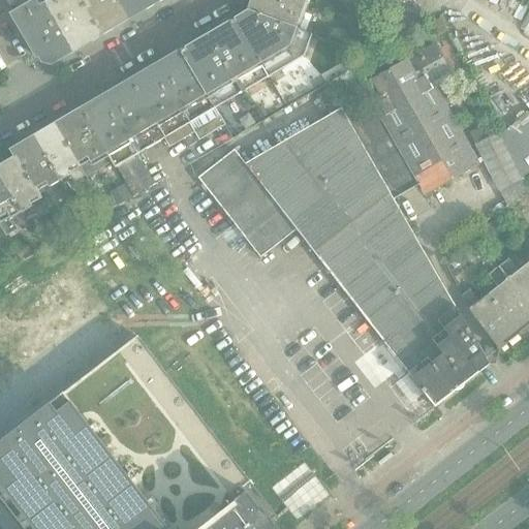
[(100,35),(80,0),(54,0),(40,8),(36,2),(12,14),(36,55),(38,54),(43,61),(51,63),(88,41),(91,42),(98,38),(98,35),(100,35)]
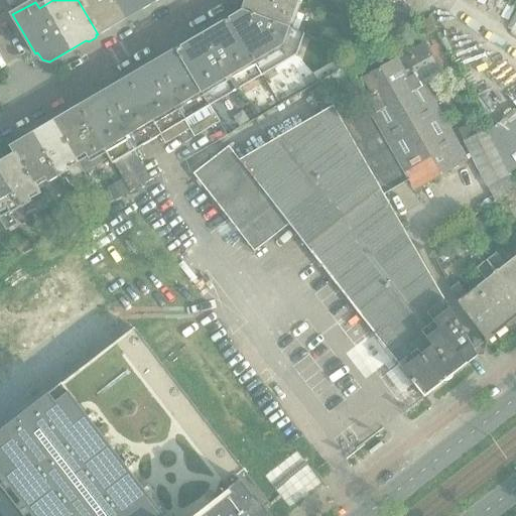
[(149,5),(150,2),(151,3),(149,0),(78,0),(98,34),(98,32),(102,33),(108,29),(109,26),(139,9),(142,9),(149,5)]
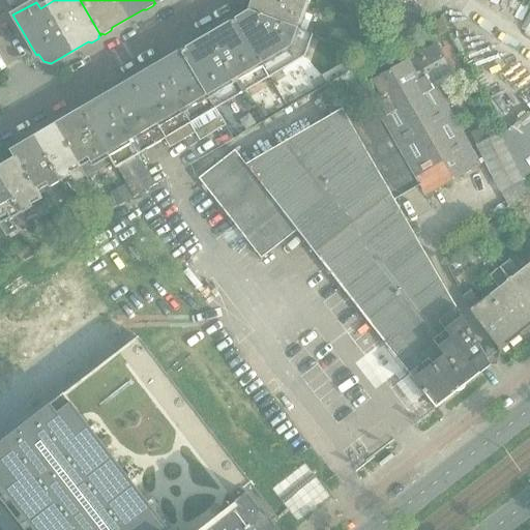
[(296,30),(306,0),(253,0),(248,12),(296,30)]
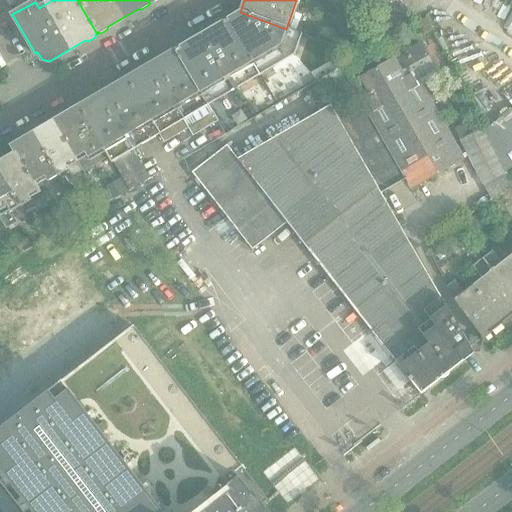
[(320,10),(323,4),(311,0),(305,0),(304,5),(320,10)]
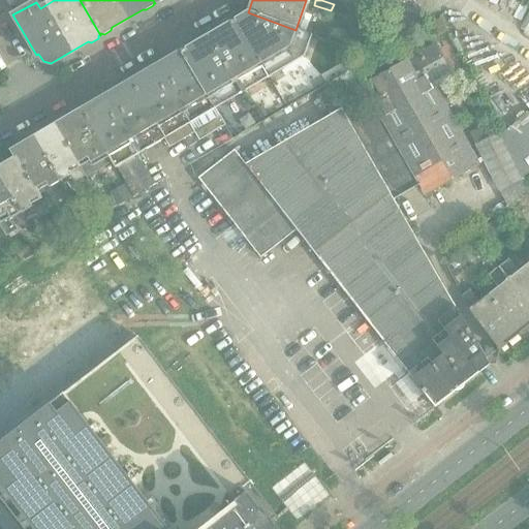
[(304,57),(311,35),(296,30),(248,12),(182,52),(215,109),(304,57)]
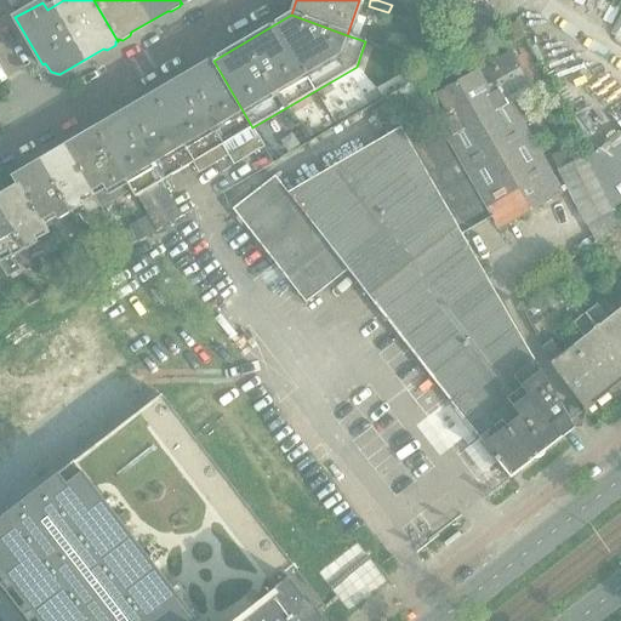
[(524,35),(516,22),(501,29),(510,44),(524,35)]
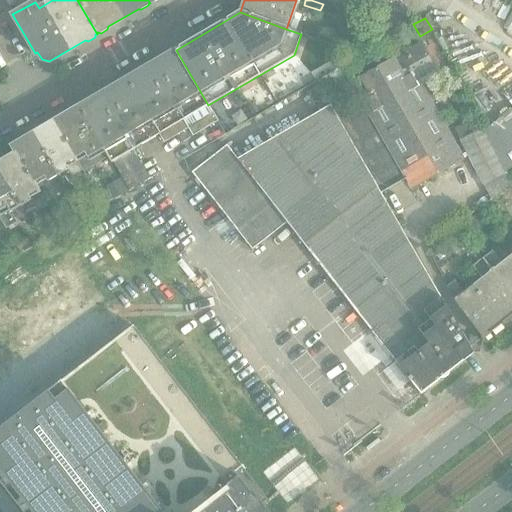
[(511,21),(505,34),(511,38),(511,110),(485,131),(506,172),(511,166),(511,21)]
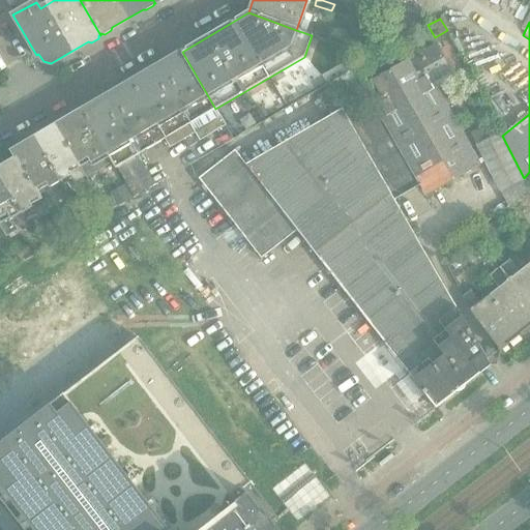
[(480,164),(437,88),(446,83),(442,77),(451,71),(435,42),(407,59),(408,59),(372,80),(381,97),(346,117),(392,197),(395,195),(415,184),(419,182),(427,195),(465,173),(480,164)]
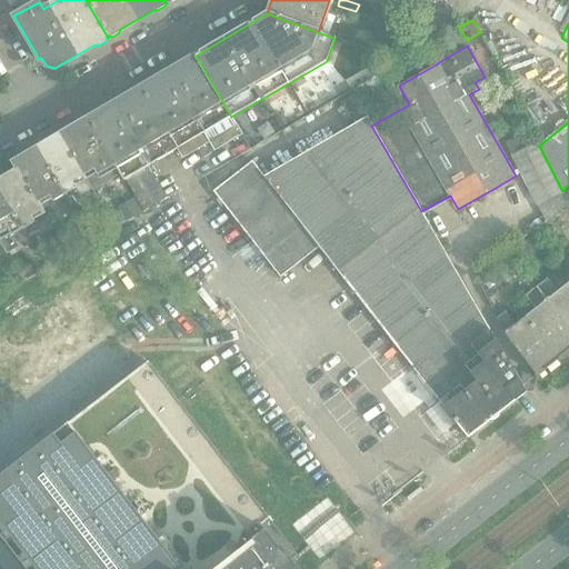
[(242,135),(231,117),(196,56),(89,118),(115,163),(141,212),(159,201),(140,170),(177,149),(182,158),(196,150),(200,159),(242,135)]
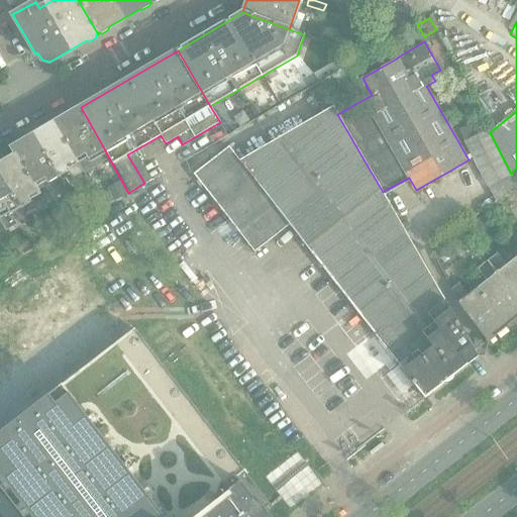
[(325,90),(355,72),(351,64),(320,82),(325,90)]
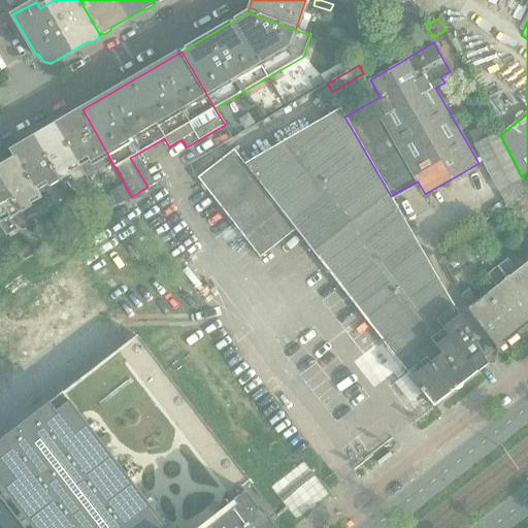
[(405,222),(391,196),(344,117),(339,108),(340,107),(329,89),(317,96),(328,114),(276,145),(244,164),(295,230),(433,406),(488,364),(482,355),(405,222)]
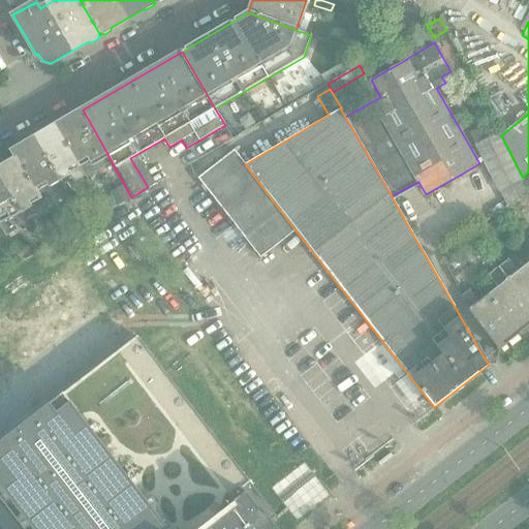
[(106,152),(83,110),(56,125),(78,163),(89,157),(92,161),(106,152)]
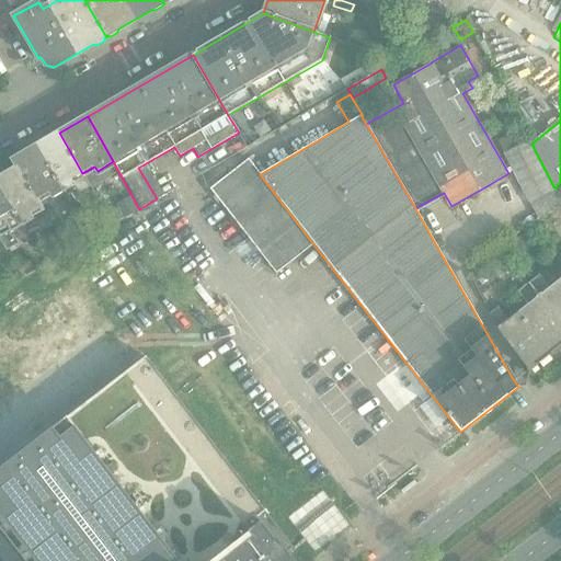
[(554,189),(531,144),(530,144),(528,140),(526,141),(521,130),(499,141),(504,152),(503,153),(512,171),(513,170),(535,214),(518,222),(523,229),(560,202),(554,190),(554,189)]
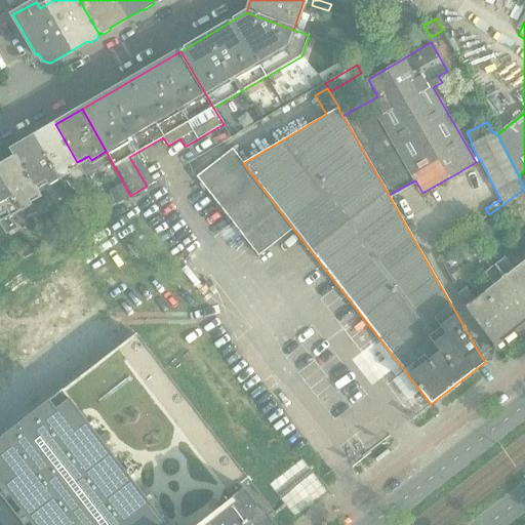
[(77,162),(55,124),(11,150),(16,157),(35,188),(44,182),(44,184),(47,186),(67,174),(65,169),(77,162)]
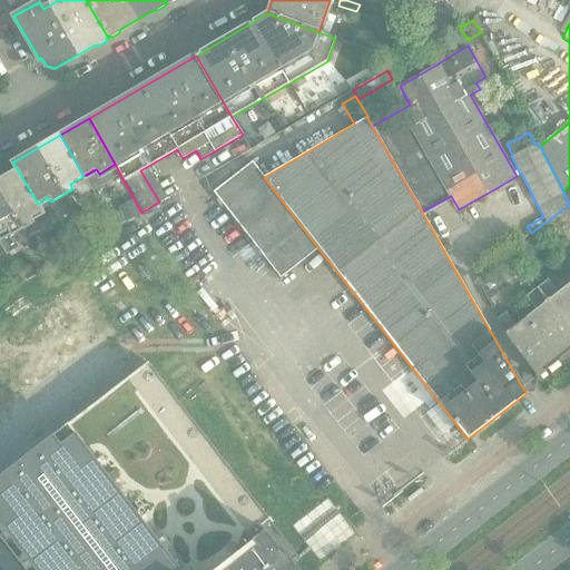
[(318,248),(264,177),(252,161),(213,192),(281,277),(318,248)]
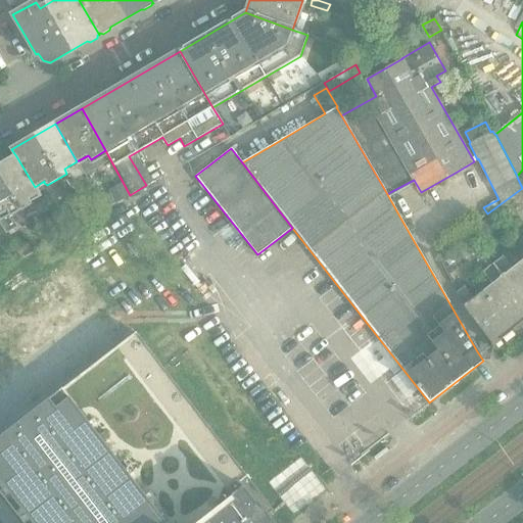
[(35,187),(16,156),(0,165),(0,216),(8,211),(11,216),(33,203),(31,198),(39,194),(35,187)]
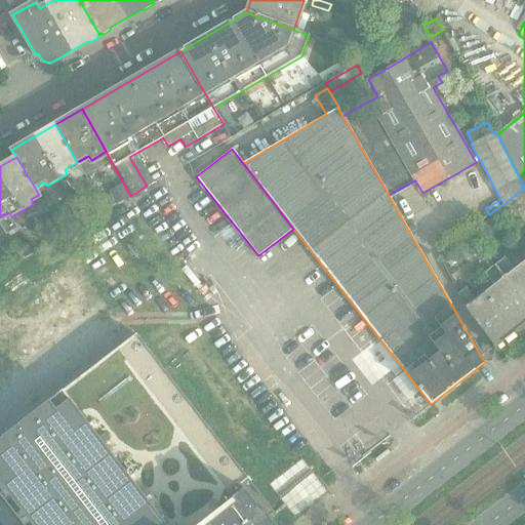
[(102,209),(97,202),(88,208),(93,214),(102,209)]
